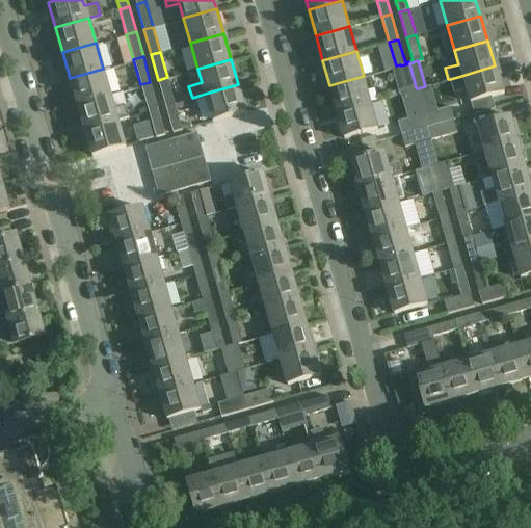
[(495,66),(461,76),(450,79),(453,91),(465,87),(469,102),(502,91),(495,66)]
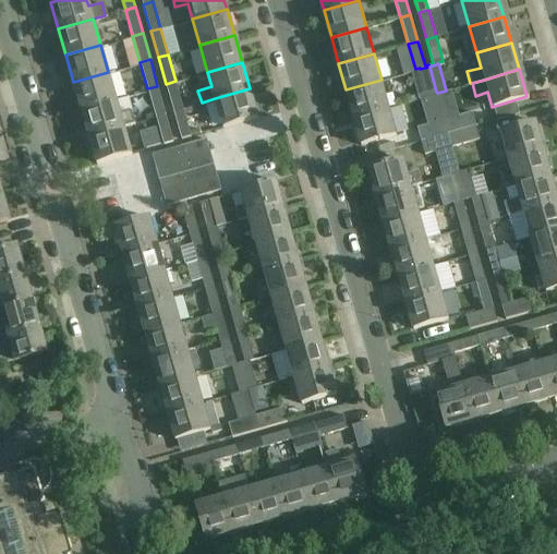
[(108,72),(73,82),(81,108),(116,98),(108,72)]
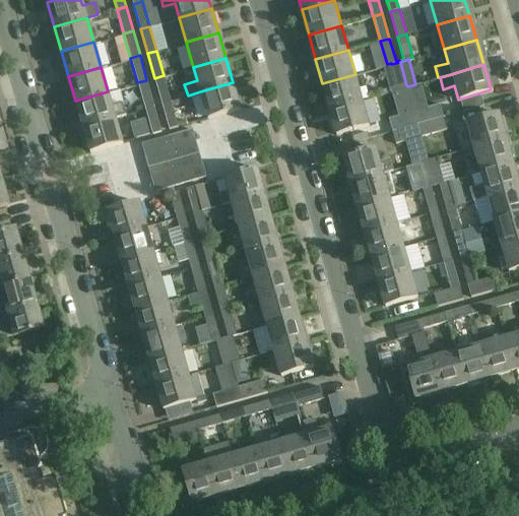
[(355,74),(322,83),(329,109),(363,99),(355,74)]
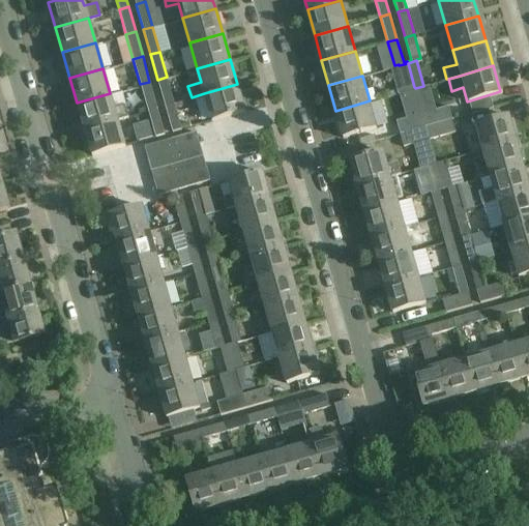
[(167,77),(157,80),(165,105),(174,101),(167,77)]
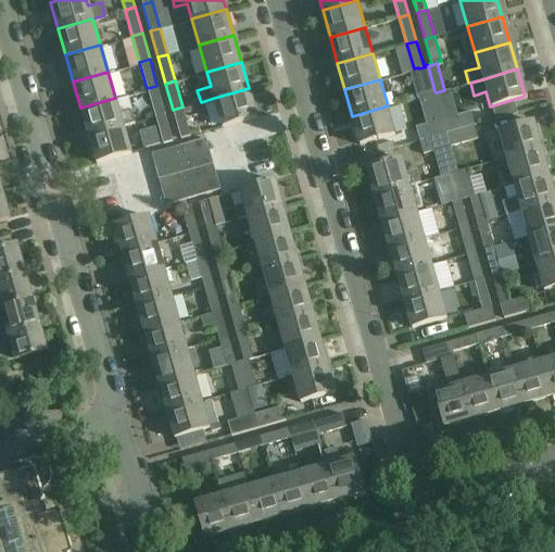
[(154,115),(164,112),(156,86),(147,88),(154,115)]
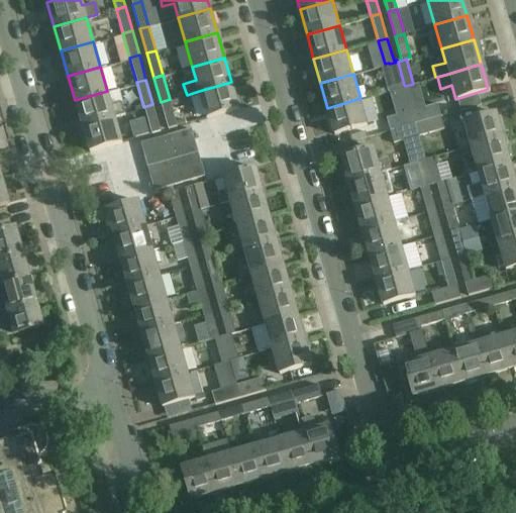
[(231,82),(199,91),(206,116),(238,107),(231,82)]
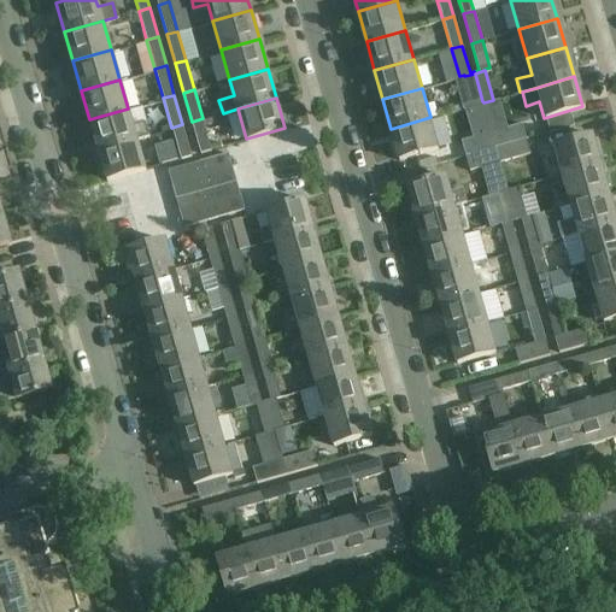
[(491,129),(496,145),(526,136),(522,121),(502,127),(493,100),(484,103),(491,129)]
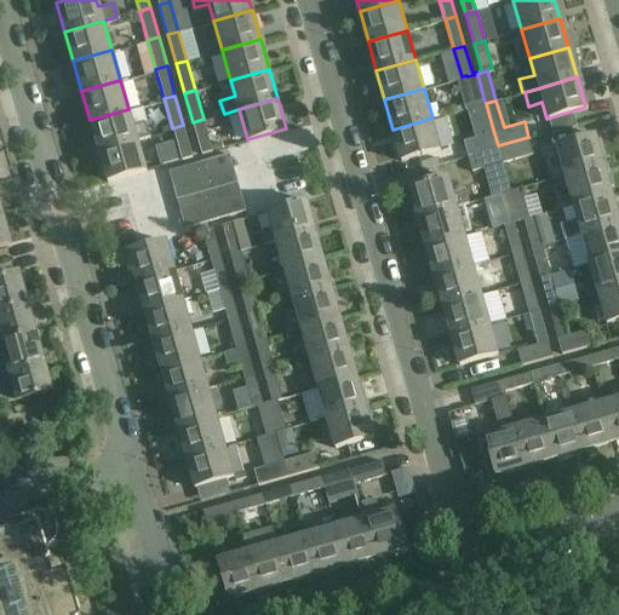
[(129,109),(90,120),(98,149),(137,138),(149,134),(145,120),(132,124),(129,109)]
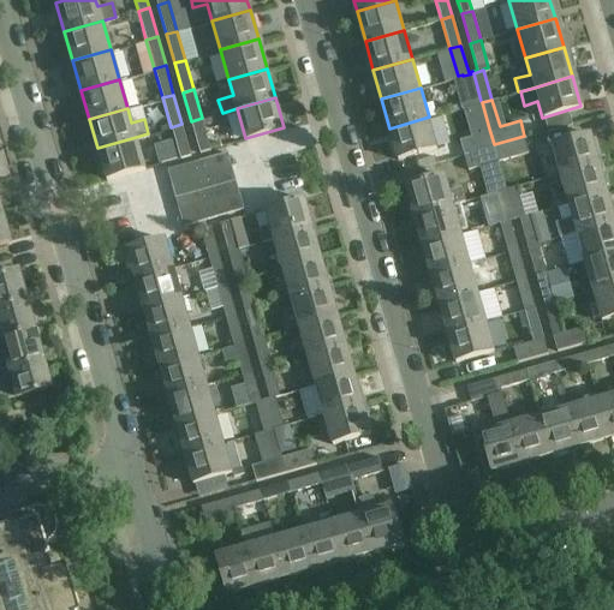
[(437,147),(429,117),(389,129),(398,159),(437,147)]
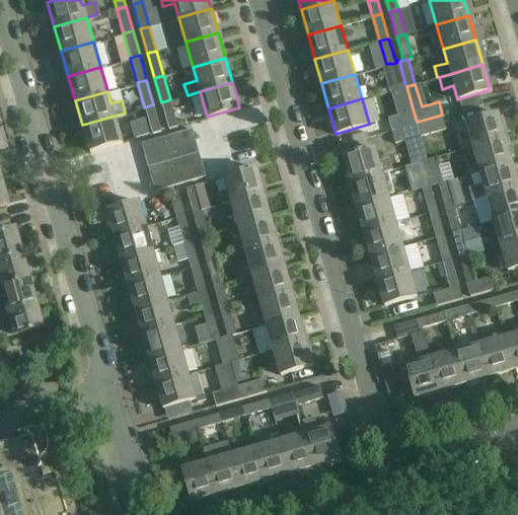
[(170,99),(161,102),(167,127),(177,124),(170,99)]
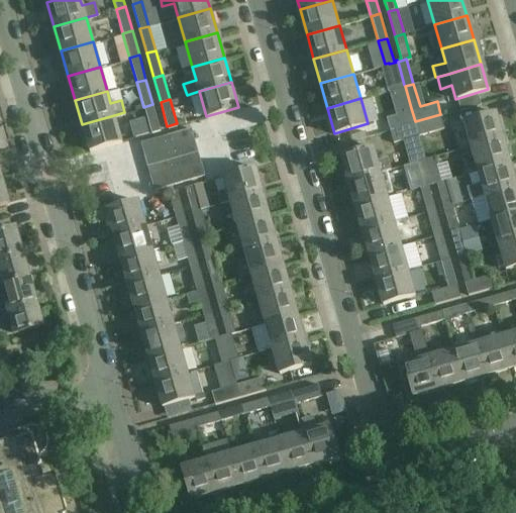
[(152,104),(143,107),(150,130),(160,128),(152,104)]
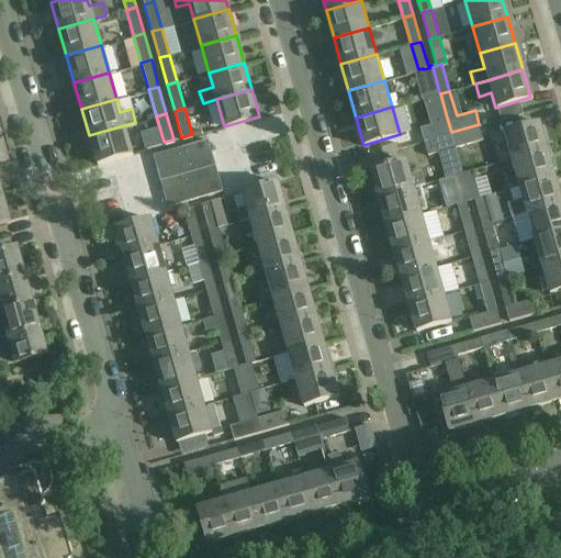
[(451,132),(447,118),(419,125),(424,140),(451,132)]
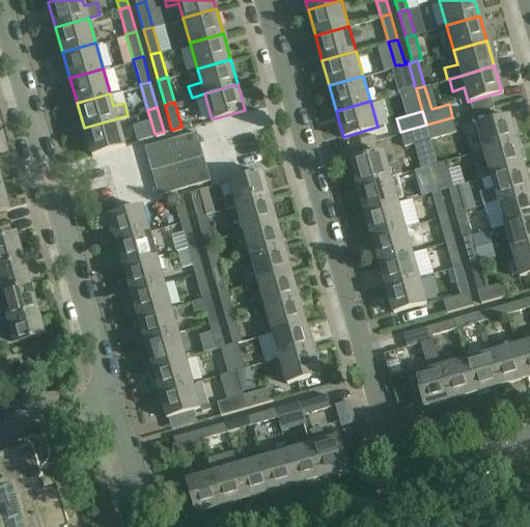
[(474,123),(481,149),(514,140),(507,114),(474,123)]
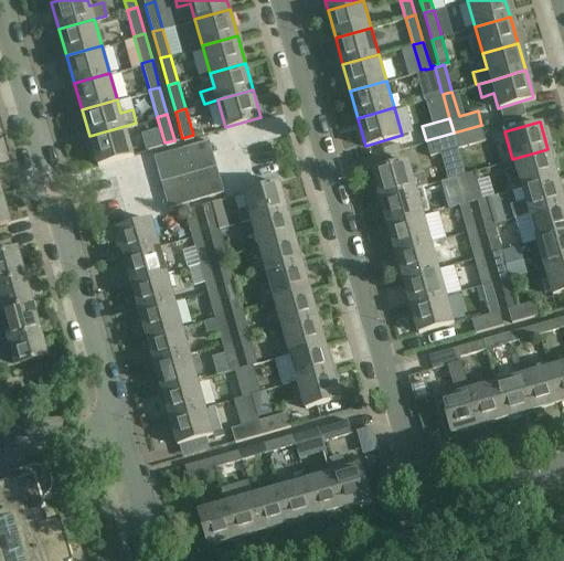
[(481,125),(454,133),(457,146),(486,138),(481,125)]
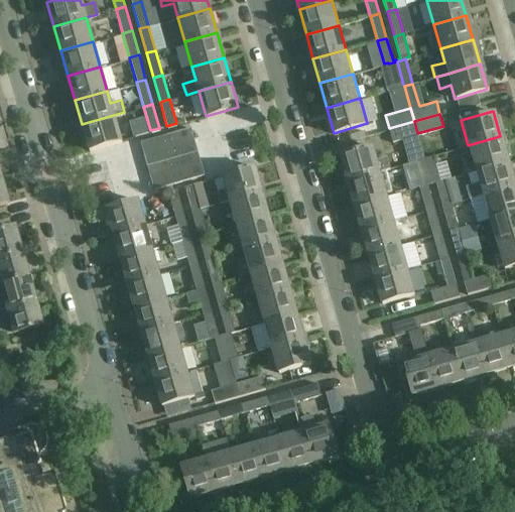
[(114,115),(82,124),(89,149),(121,140),(114,115)]
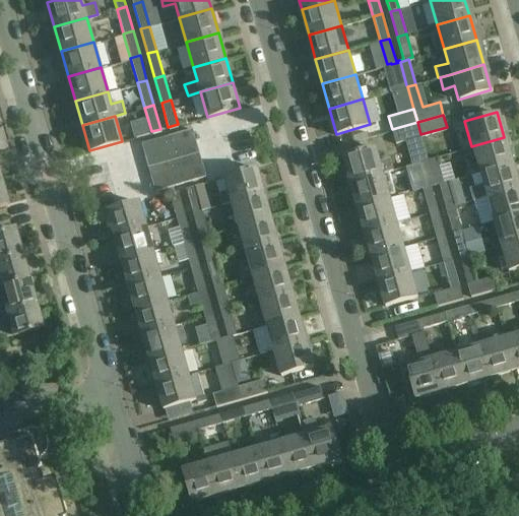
[(411,137),(420,134),(417,122),(392,129),(396,141),(411,137)]
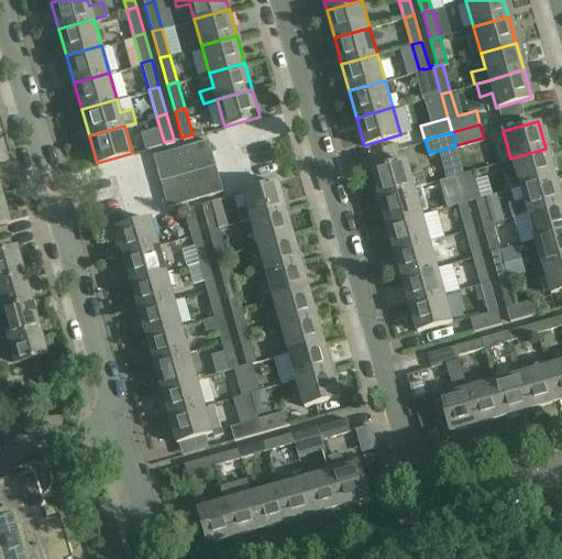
[(183,159),(210,151),(207,138),(179,145),(183,159)]
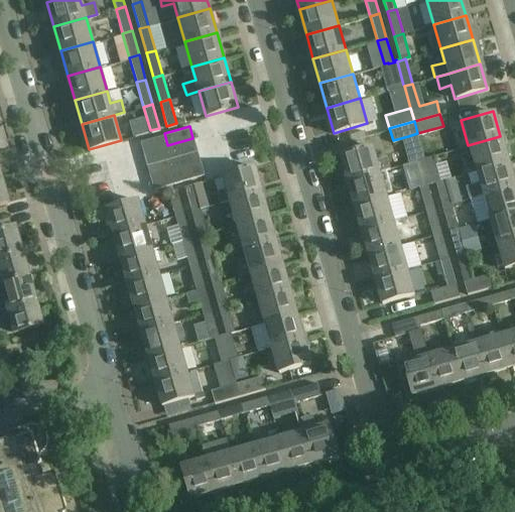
[(167,145),(164,133),(139,140),(143,152),(167,145)]
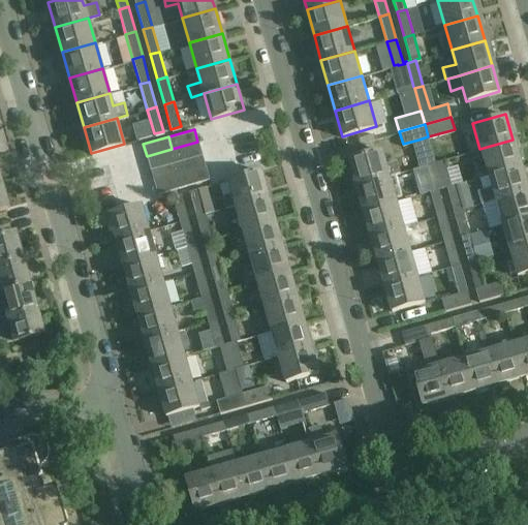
[(428,136),(418,140),(423,152),(426,151),(432,150),(428,136)]
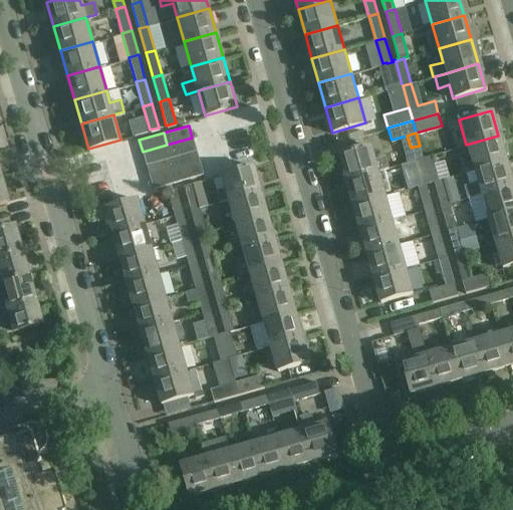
[(505,160),(498,136),(466,145),(473,170),(505,160)]
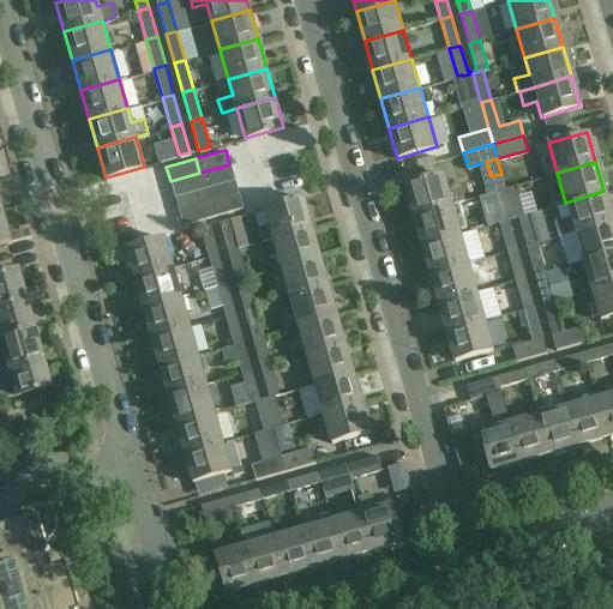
[(199,173),(204,187),(234,179),(229,164),(199,173)]
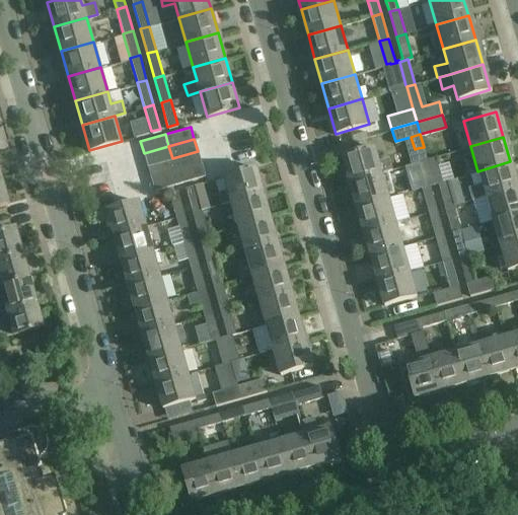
[(168,146),(144,153),(147,165),(172,158),(168,146)]
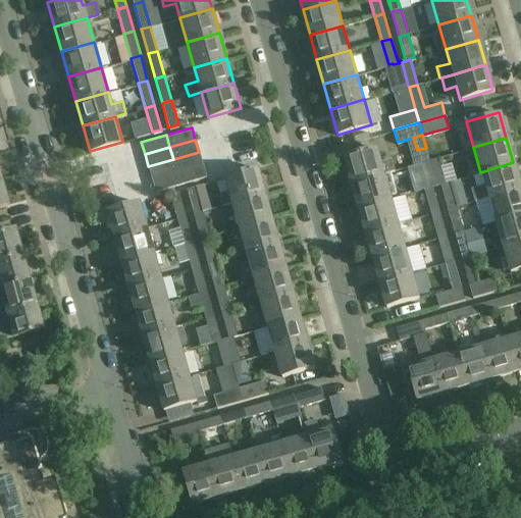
[(344,156),(351,182),(384,172),(377,147),(344,156)]
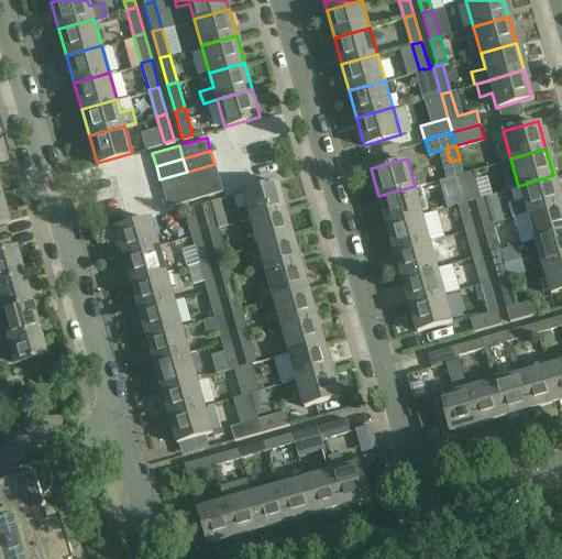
[(187,172),(190,184),(218,176),(215,164),(187,172)]
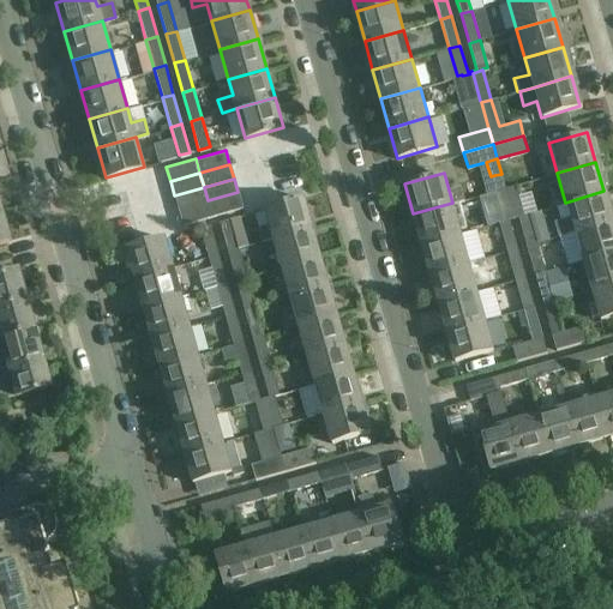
[(518,216),(523,213),(515,182),(504,186),(514,217),(518,216)]
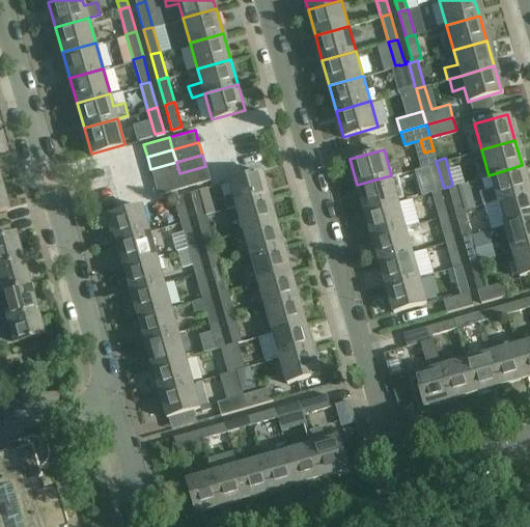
[(444,188),(436,161),(427,163),(435,190),(440,189),(444,188)]
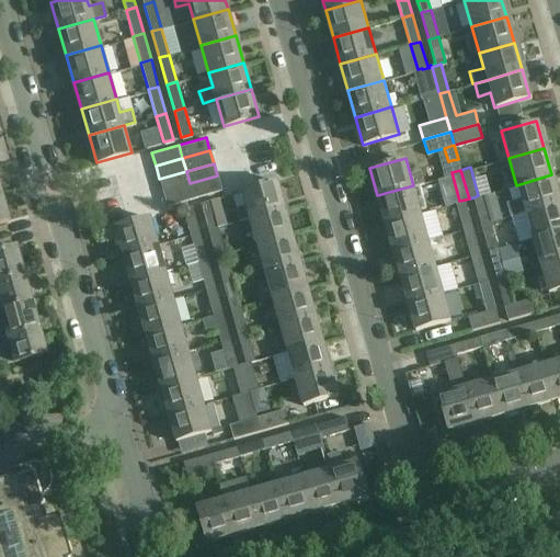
[(186,171),(159,179),(162,191),(190,183),(186,171)]
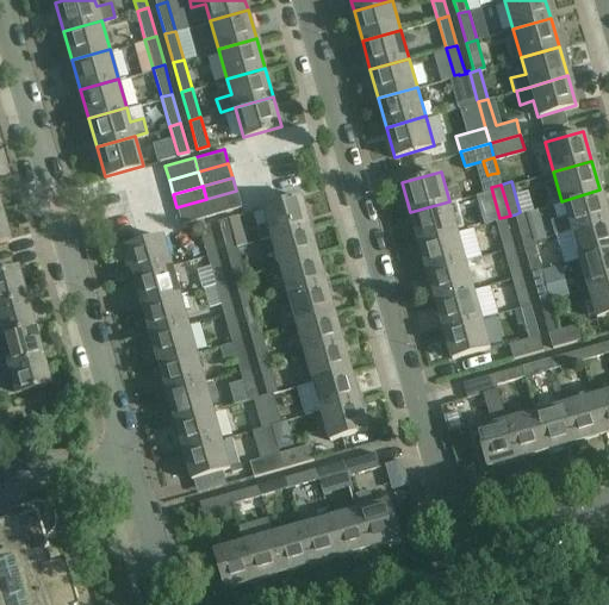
[(570,229),(570,230),(608,219),(600,189),(561,201),(565,214),(551,219),(554,232),(570,229)]
